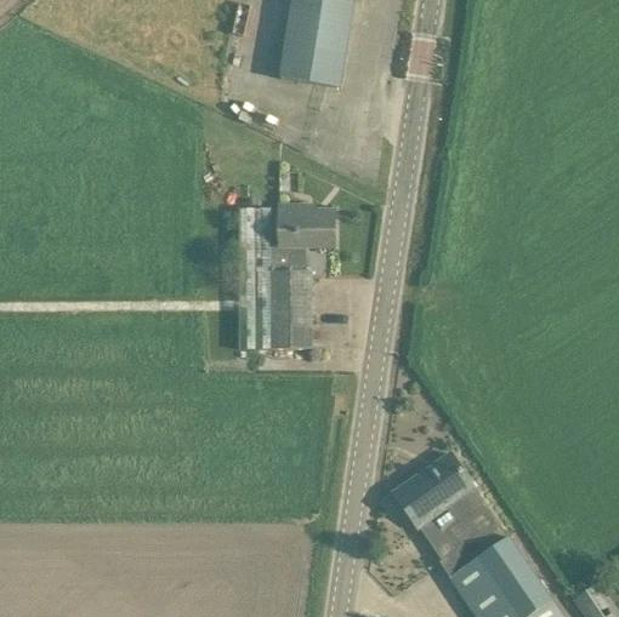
[(291,0),(279,78),(339,87),(352,0),(291,0)]
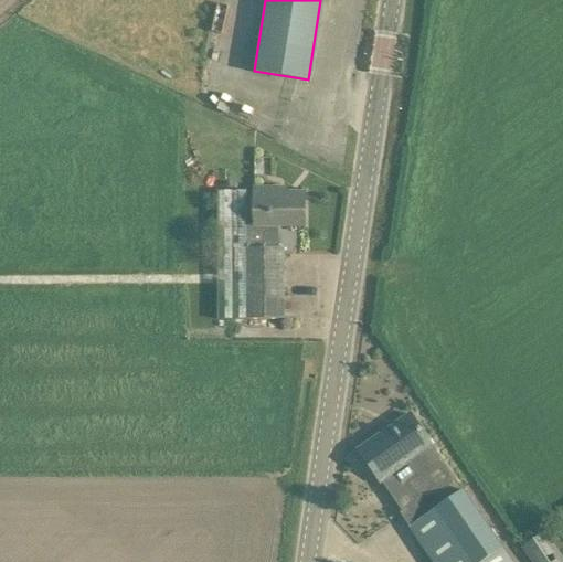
[(253,189),(254,223),(244,223),(244,189),(216,189),(216,317),(280,317),(280,246),(276,246),(276,224),(304,223),(304,190),(278,191),(278,187),(256,187),(253,189)]
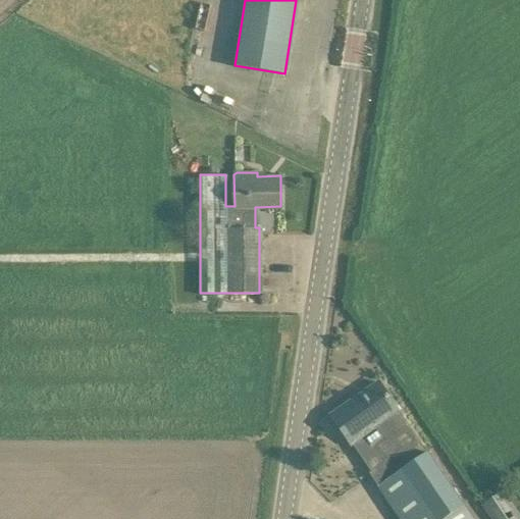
[(377,380),(329,413),(350,443),(351,442),(370,469),(368,471),(377,485),(426,453),(398,409),(388,397),(377,380)]
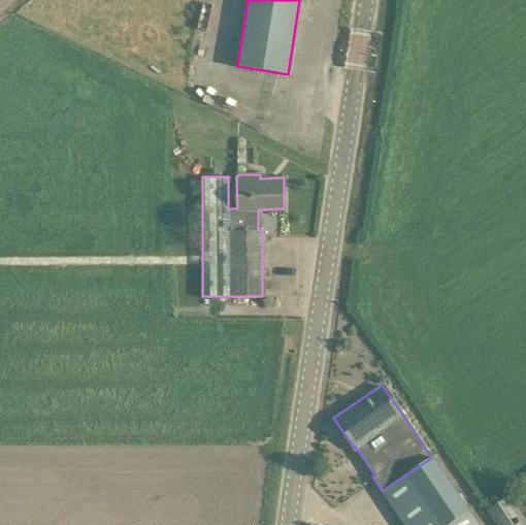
[(477,524),(431,458),(382,491),(404,524),(477,524)]
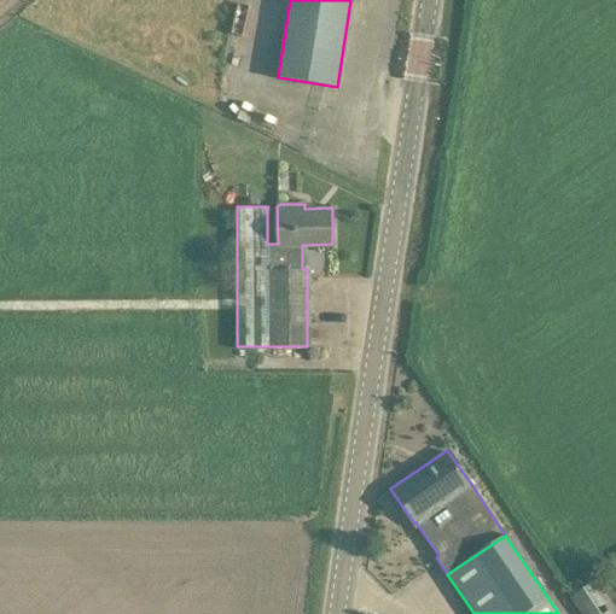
[(615,613),(615,608),(596,578),(569,596),(580,613),(615,613)]
